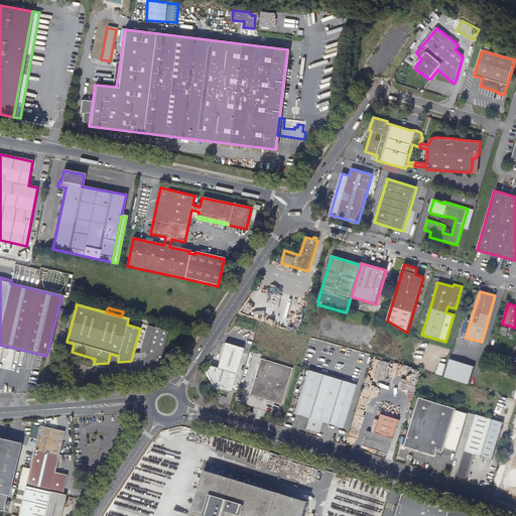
[(508,329),(502,327),(499,333),(506,336),(508,329)]
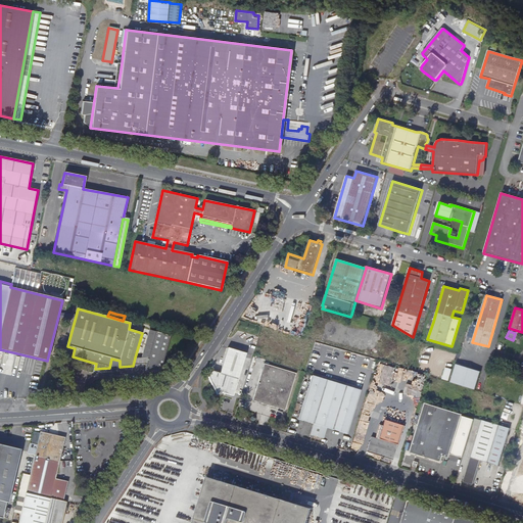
[(148,357),(135,358),(133,366),(146,365),(144,372),(160,371),(171,336),(155,332),(148,357)]
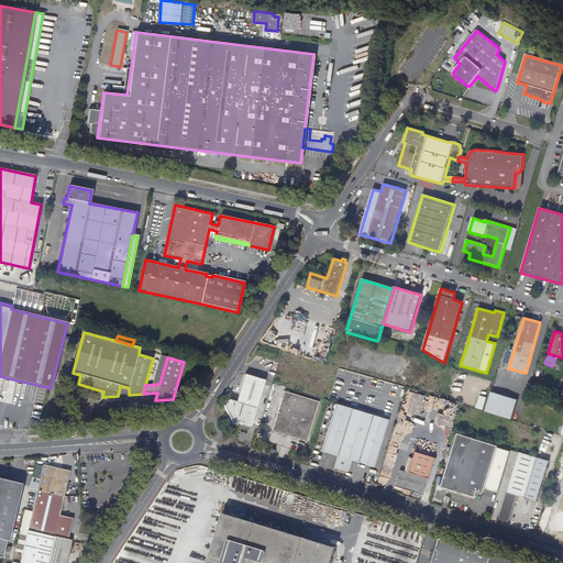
[(265,381),(245,374),(236,403),(229,399),(224,407),(232,424),(238,422),(251,427),(265,381)]
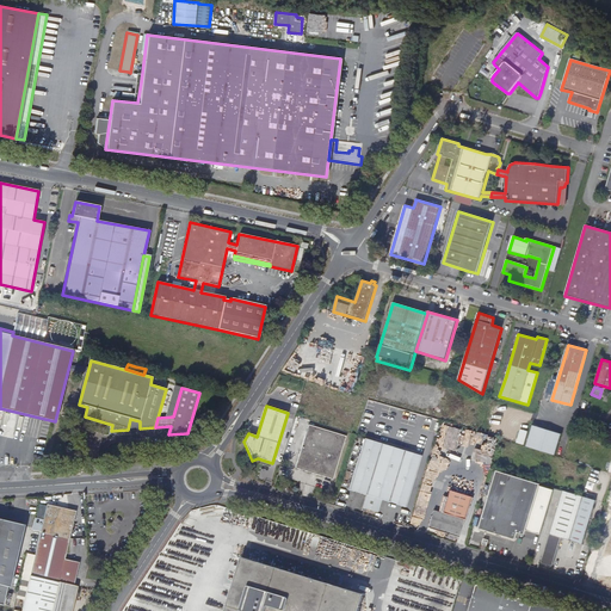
[(346,437),(309,425),(296,468),(332,480),(346,437)]
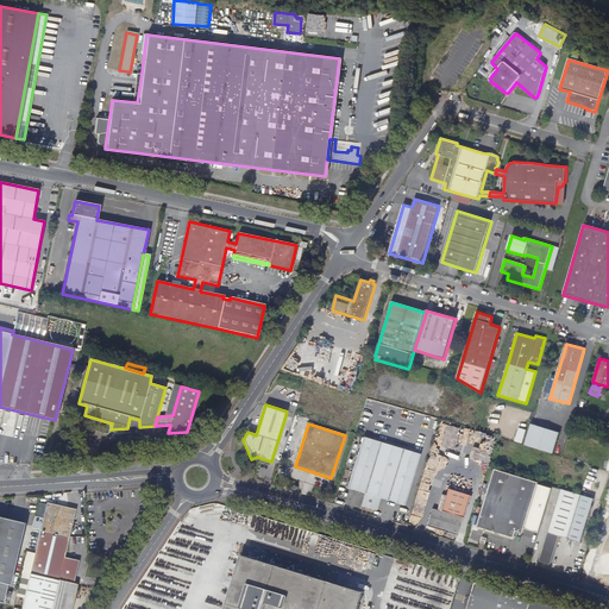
[(554,452),(560,431),(532,424),(526,445),(554,452)]
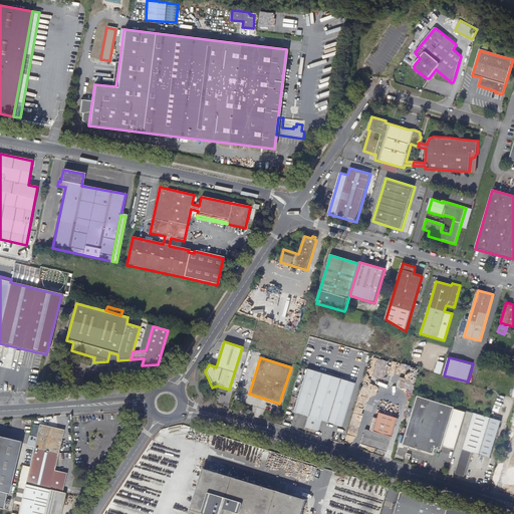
[(340,427),(353,383),(306,369),(293,412),(307,417),(304,427),(317,431),(320,421),(340,427)]
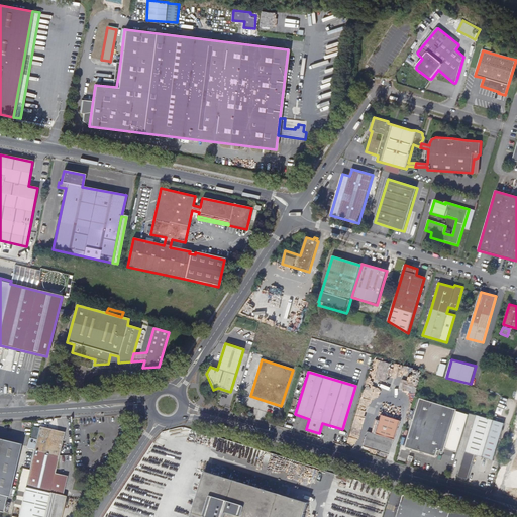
[(457,410),(421,399),(406,447),(436,456),(438,450),(444,452),(445,448),(457,452),(469,414),(457,411),(457,410)]
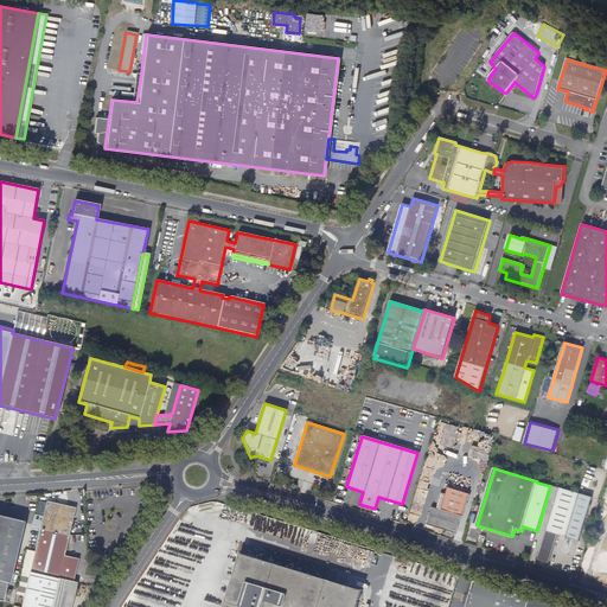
[(592,498),(558,487),(537,560),(549,563),(557,535),(579,541),(592,498)]
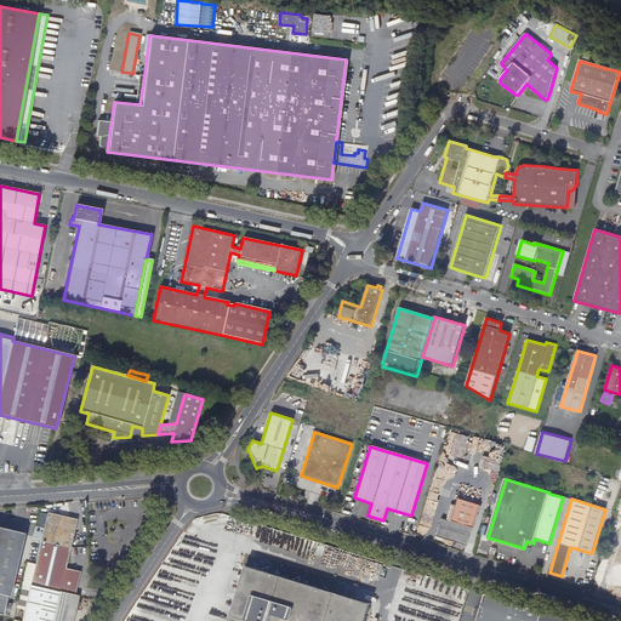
[(456,500),(454,507),(450,519),(449,522),(440,519),(436,536),(466,546),(479,506),(456,500)]
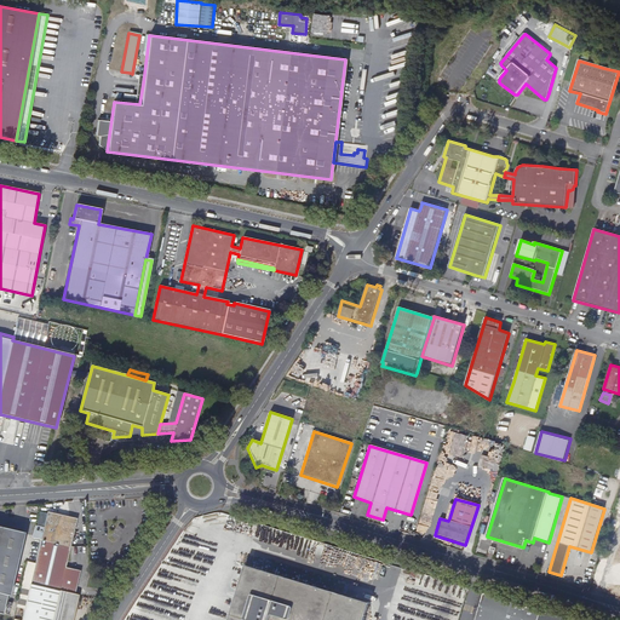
[(41,540),(70,546),(76,518),(47,512),(41,540)]
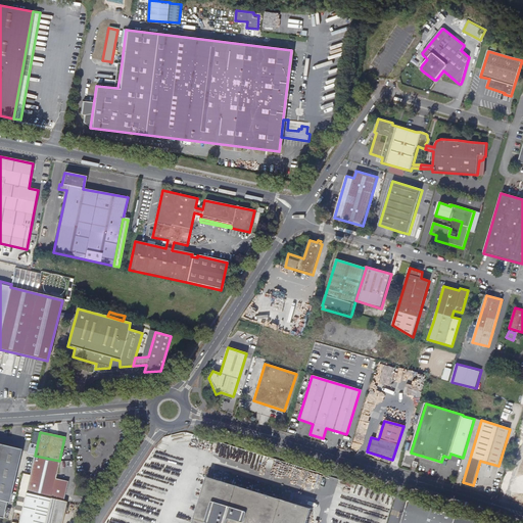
[(20,449),(0,444),(0,517),(2,518),(6,502),(7,503),(20,449)]
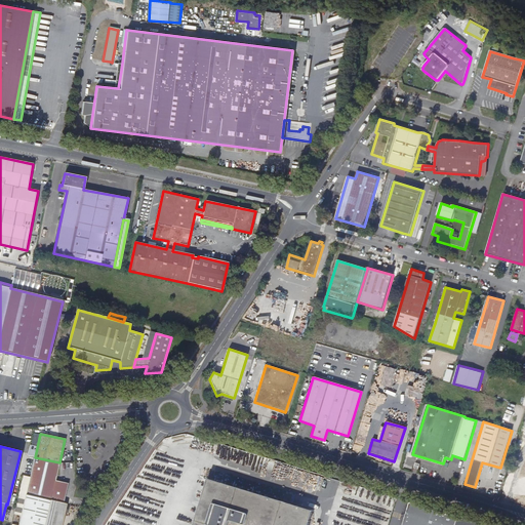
[(35,457),(30,478),(26,494),(64,503),(68,484),(55,481),(59,462),(35,457)]
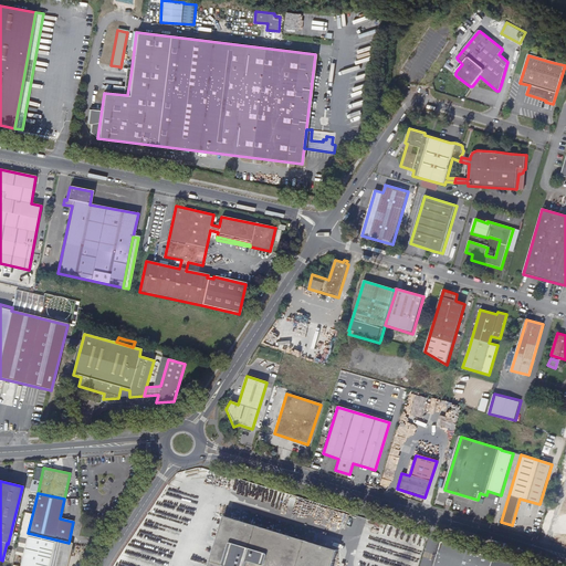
[(565,532),(565,496),(556,528),(565,532)]
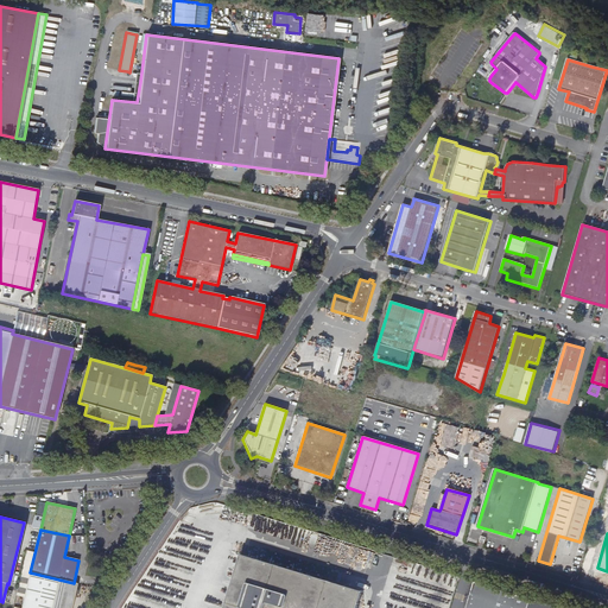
[(70,607),(77,584),(74,583),(30,572),(35,553),(26,551),(12,607),(70,607)]
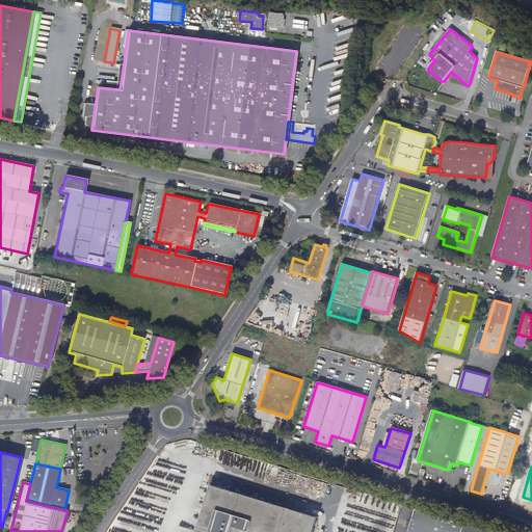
[(288,509),(212,485),(196,531),(312,531),(317,517),(288,509)]
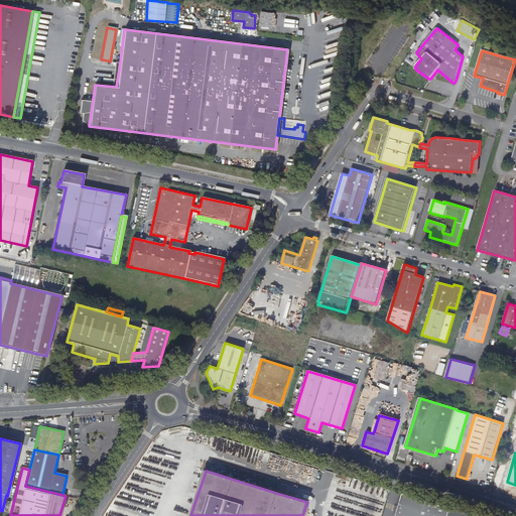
[(476,515),(404,494),(396,515),(476,515)]
